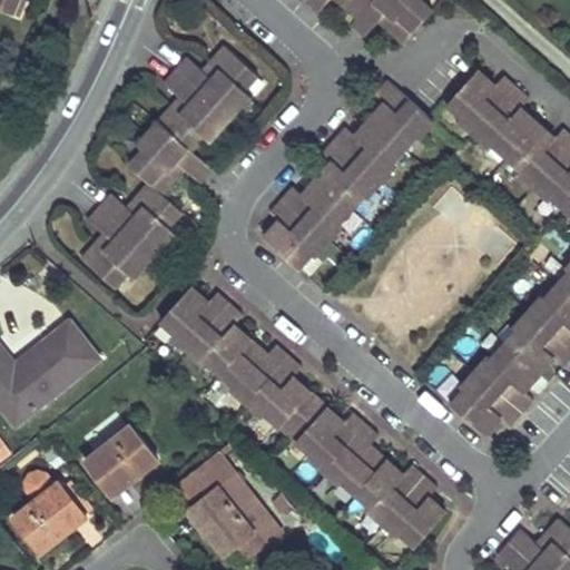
[(0,0),(0,6),(19,13),(25,0),(0,0)]
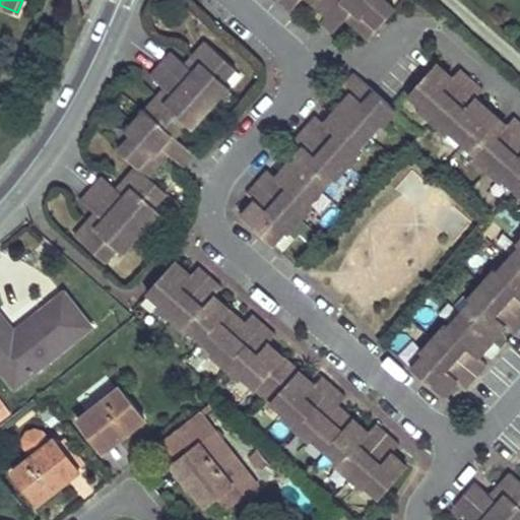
[(278,0),(291,11),(302,0),(314,0),(312,2),(327,15),(321,22),(334,34),(347,18),(351,14),(358,20),(354,24),(371,39),(396,9),(385,0),(278,0)]
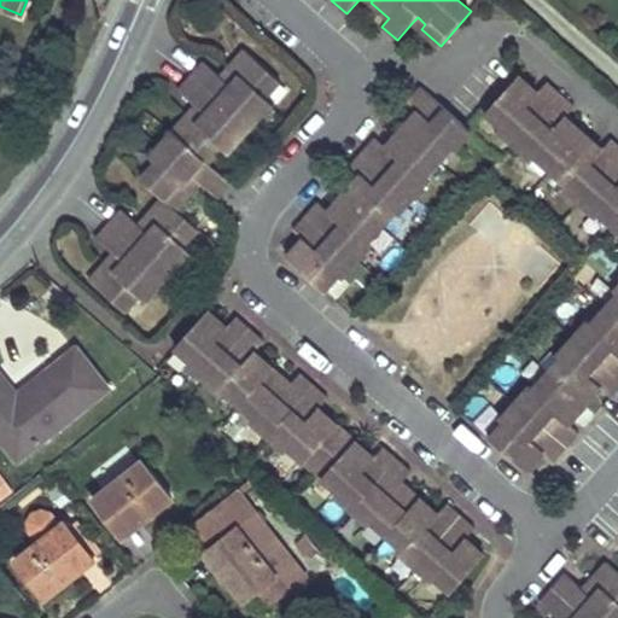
[(425,24),(418,17),(413,22),(421,29),(425,24)]
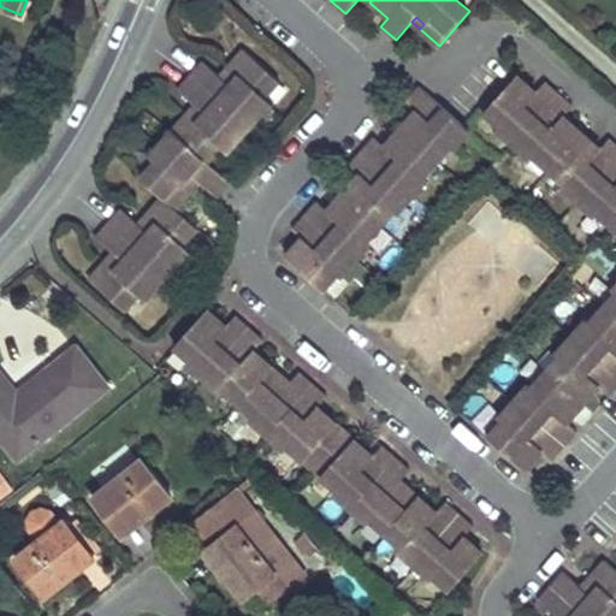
[(280,81),(246,49),(229,69),(234,72),(226,81),(218,73),(203,61),(178,90),(191,102),(200,110),(194,118),(189,113),(159,147),(150,158),(157,163),(142,179),(164,197),(147,217),(152,220),(144,229),(136,220),(122,208),(96,237),(110,249),(119,258),(112,266),(107,261),(90,280),(125,311),(140,295),(146,300),(154,290),(167,276),(181,260),(190,250),(184,244),(199,229),(177,209),(194,191),(189,187),(196,179),(201,183),(219,199),(232,183),(223,176),(208,161),(221,147),(227,153),(236,142),(249,128),(262,112),(272,102),(266,96),(280,81)]
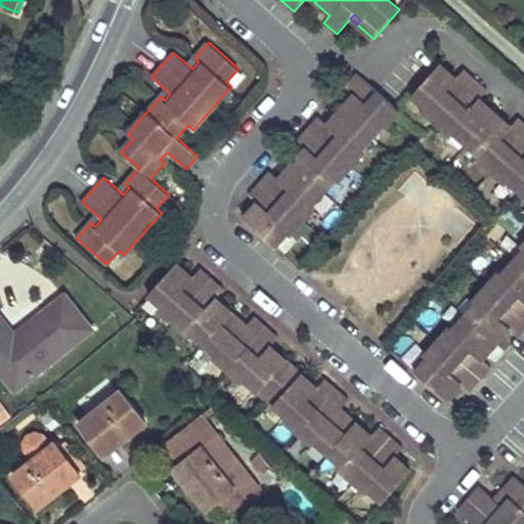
[(456,79),(440,64),(412,95),(426,107),(424,110),(453,135),(454,133),(480,156),(478,158),(508,183),(510,182),(523,194),(523,122),(519,118),(511,127),(480,99),(488,90),(465,70),(456,79)]
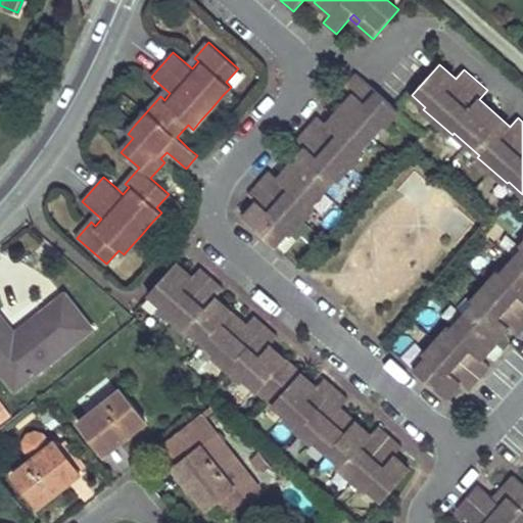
[(398,110),(357,74),(345,86),(354,94),(328,125),(319,116),(297,140),(306,148),(279,179),(270,171),(249,195),(258,202),(244,219),(276,247),(287,233),(289,235),(315,206),(313,204),(335,179),(337,181),(364,151),(362,150),(384,125),(386,127),(398,110)]
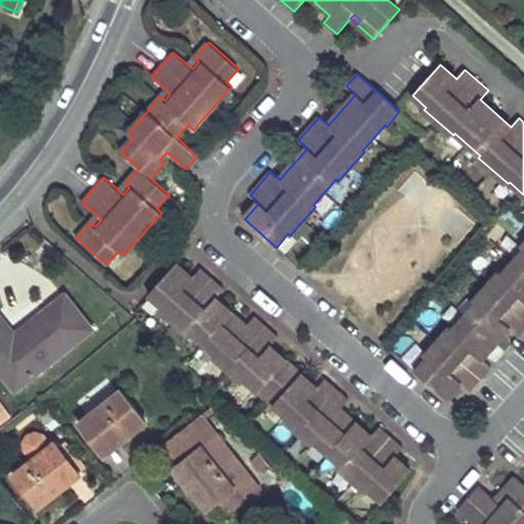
[(171,156),(167,153),(161,159),(165,163),(171,156)]
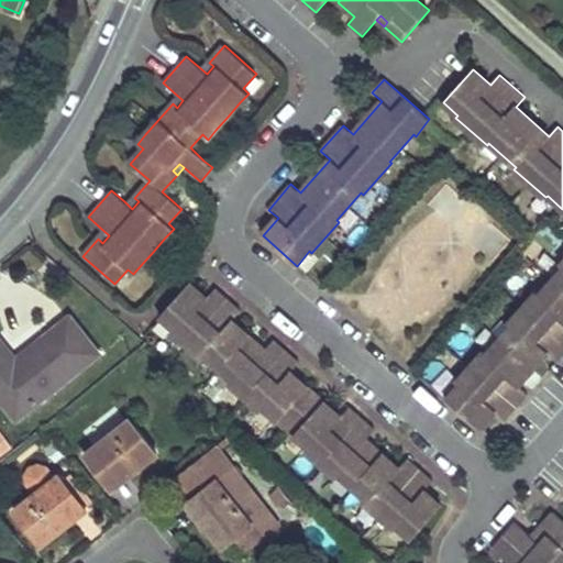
[(562,263),(561,266),(562,267),(539,295),(537,293),(509,323),(511,326),(487,353),(485,352),(457,383),(460,385),(446,399),(481,429),(496,411),(506,420),(528,395),(518,386),(548,353),(558,362),(562,355),(562,263)]
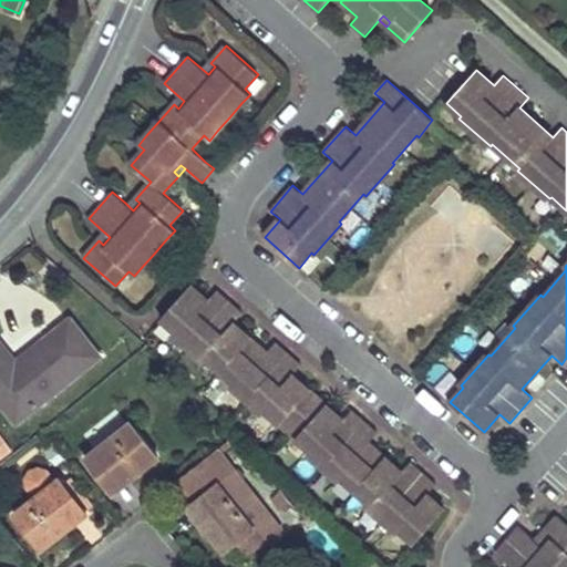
[(209,300),(192,285),(161,319),(175,332),(174,334),(205,362),(207,360),(235,384),(233,385),(264,414),(266,412),(310,452),(309,453),(340,482),(342,480),(369,503),(367,505),(399,534),(401,532),(415,544),(445,511),(428,495),(436,485),(411,462),(402,472),(369,443),(378,433),(352,410),(343,420),(294,375),(302,366),(276,342),(268,352),(235,323),(244,313),(217,290),(209,300)]
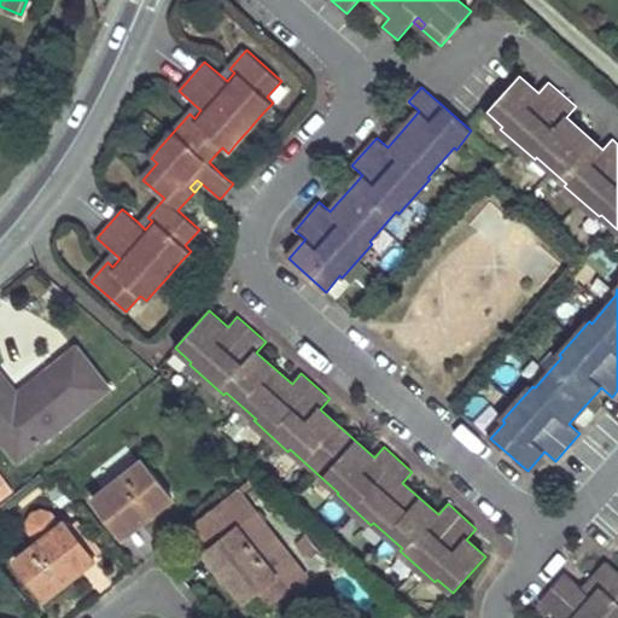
[(449,318),(447,338),(481,340),(482,320),(449,318)]
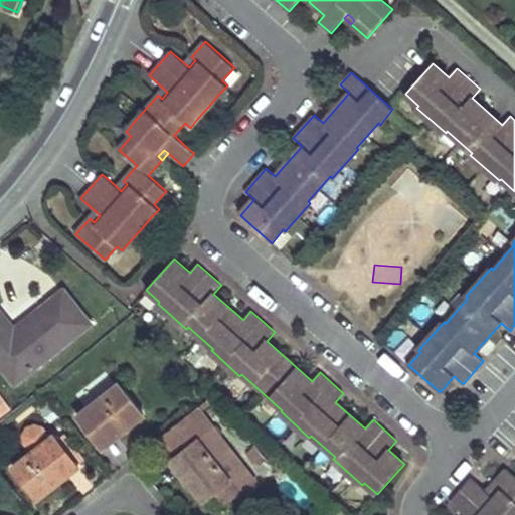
[(0,363),(14,381),(89,323),(63,291),(13,329),(0,312),(0,363)]
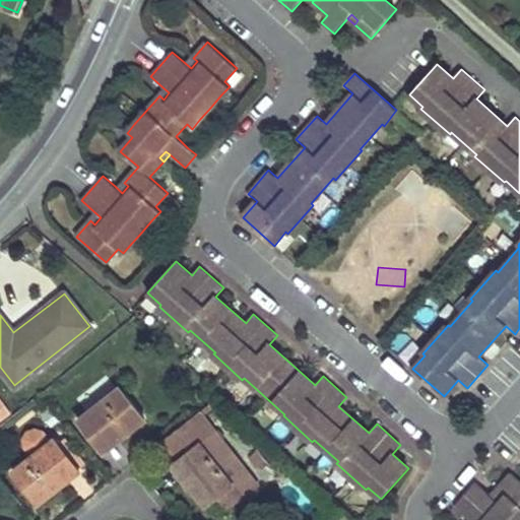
[(114,433),(119,439),(144,418),(118,385),(75,419),(98,446),(114,433)]
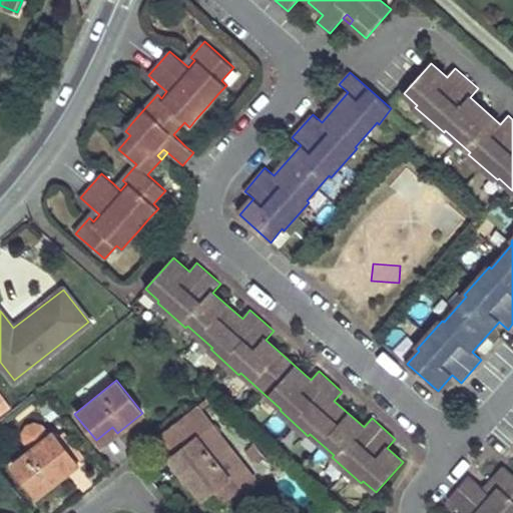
[(252,479),(195,406),(166,430),(181,449),(169,458),(185,479),(182,481),(197,499),(200,497),(202,499),(214,490),(223,501),(252,479)]
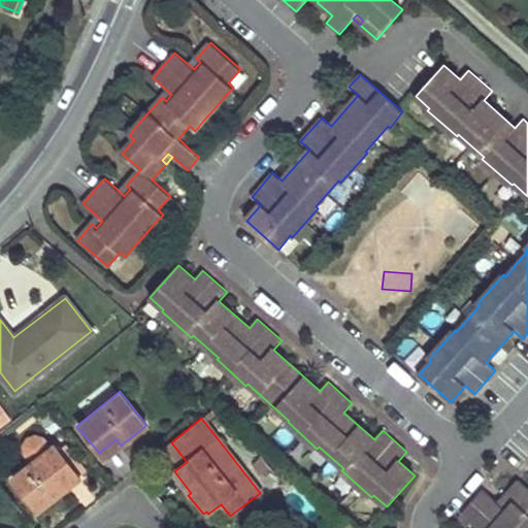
[(104,460),(121,446),(116,439),(99,453),(104,460)]
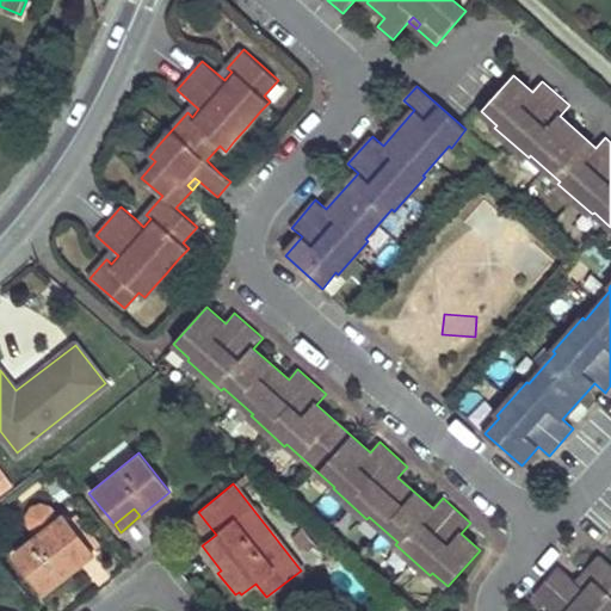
[(42,591),(72,568),(66,561),(85,545),(90,551),(98,544),(74,514),(66,522),(61,514),(12,554),(42,591)]
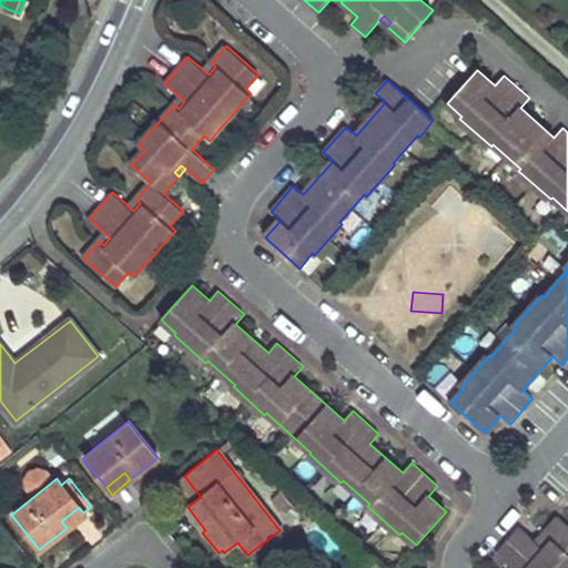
[(307,518),(315,510),(287,485),(273,500),(285,510),(291,504),(307,518)]
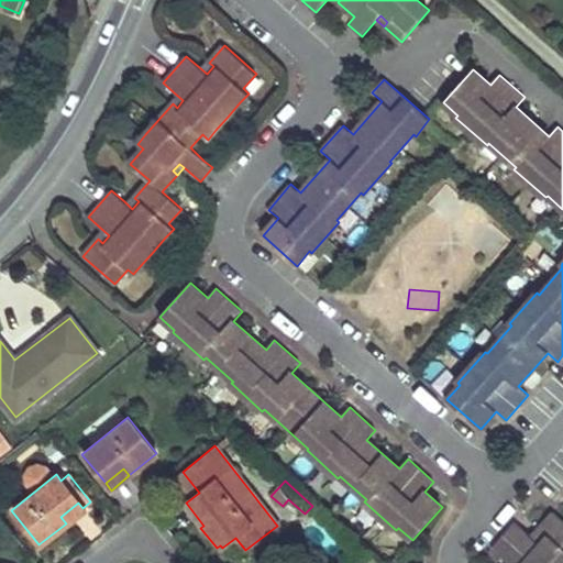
[(84,510),(83,508),(78,503),(61,517),(66,523),(84,510)]
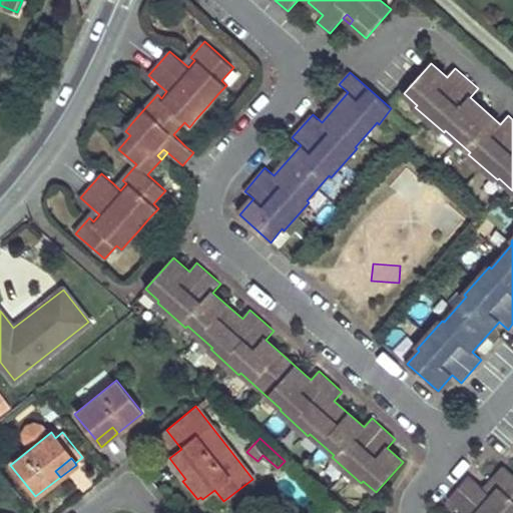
[(469,474),(483,483),(492,470),(478,461),(469,474)]
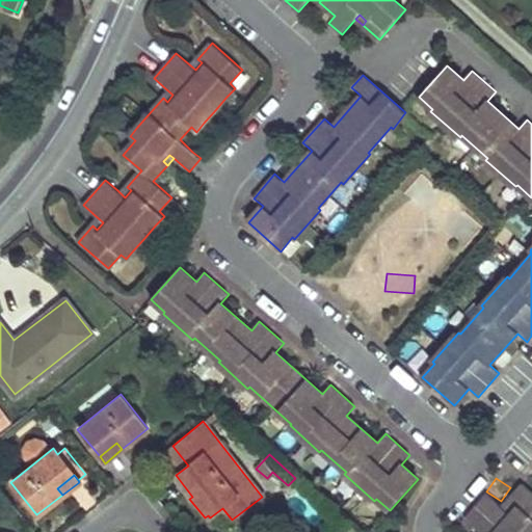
[(531,531),(531,491),(524,484),(509,500),(512,504),(506,510),(503,507),(487,494),(466,519),(480,531),(531,531)]
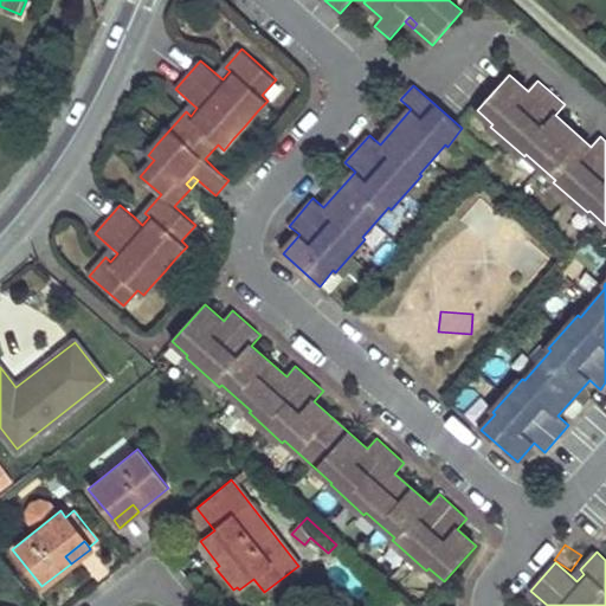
[(584,574),(580,569),(573,578),(577,581),(584,574)]
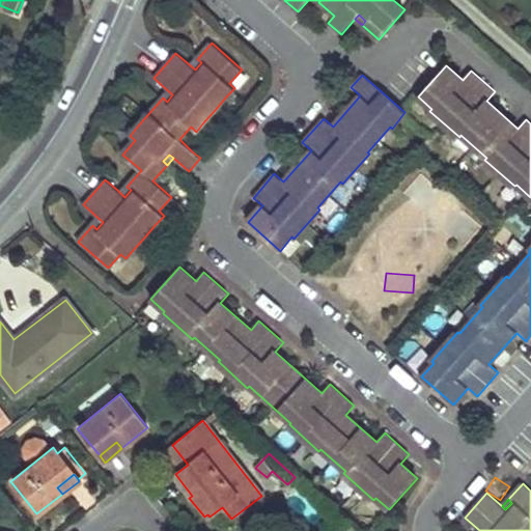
All buildings are outlined.
